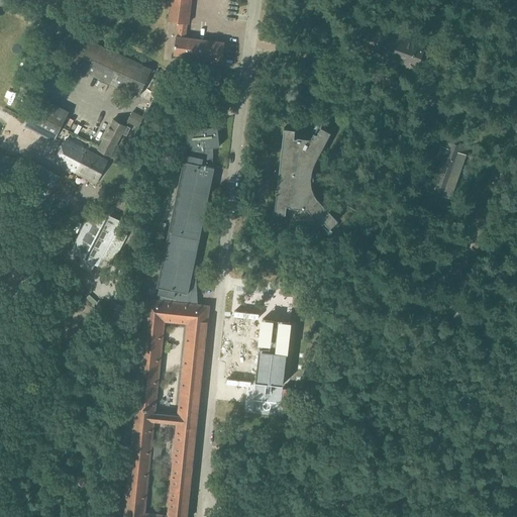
[(171,0),(169,21),(177,22),(175,36),(176,36),(174,56),(222,62),(225,42),(186,37),(187,23),(188,23),(191,0),(171,0)]
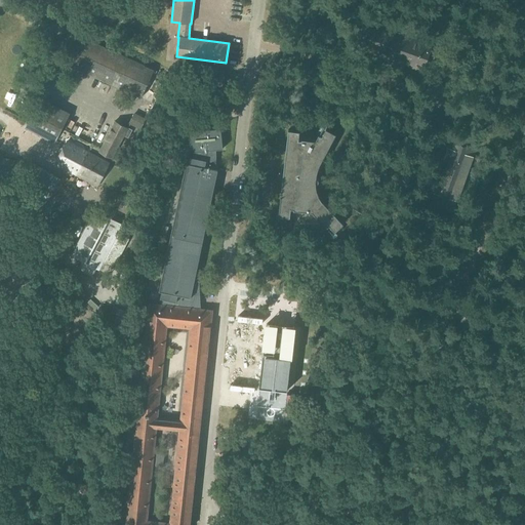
[(374,24),(364,49),(422,71),(432,44),(374,24)]
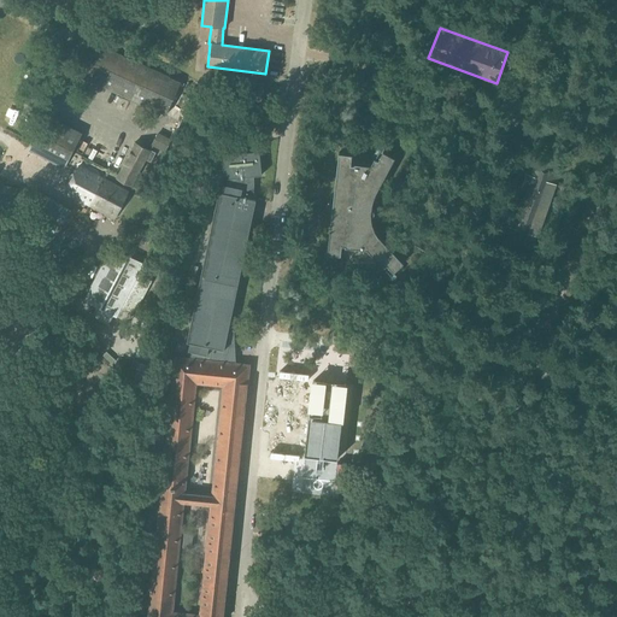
[(78,75),(166,115),(181,82),(93,42),(78,75)]
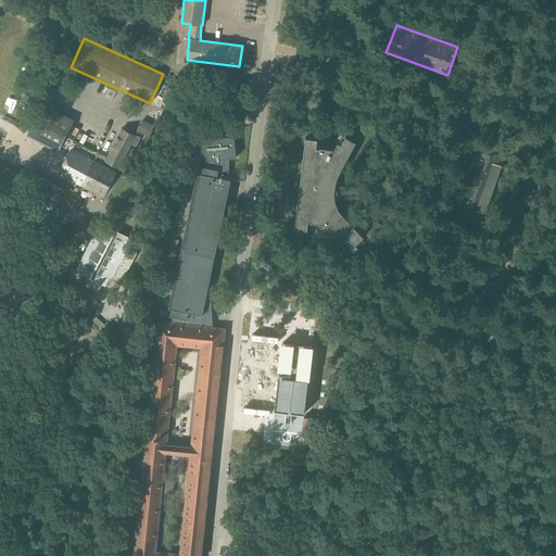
[(226,80),(225,91),(236,92),(237,81),(226,80)]
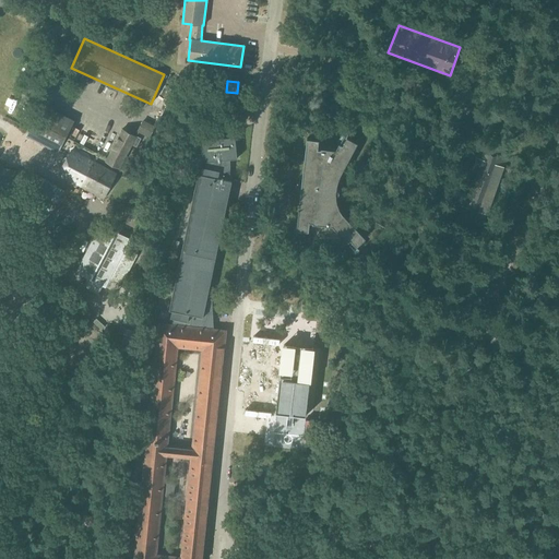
[(44,104),(27,135),(59,152),(75,121),(44,104)]
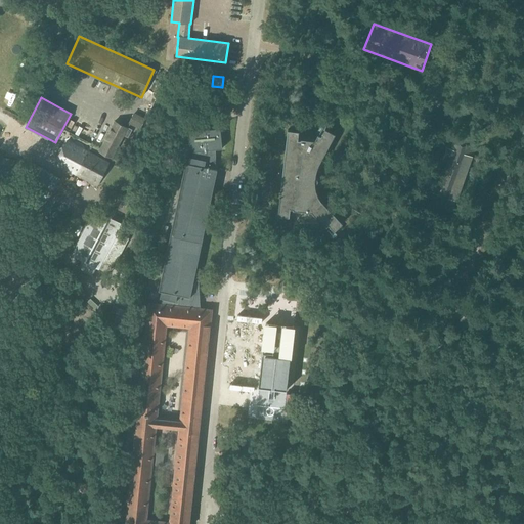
[(117,118),(99,151),(113,158),(124,135),(128,137),(132,129),(128,127),(130,124),(117,118)]
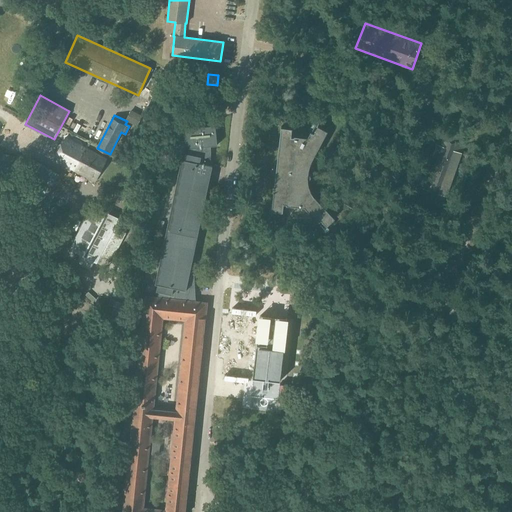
[(159,291),(158,298),(193,301),(193,290),(195,290),(194,272),(190,272),(209,182),(208,182),(208,183),(205,182),(210,162),(211,158),(211,155),(211,152),(211,149),(211,146),(217,145),(215,125),(184,128),(186,148),(188,148),(188,153),(185,153),(184,159),(182,159),(155,284),(158,284),(156,291),(159,291)]
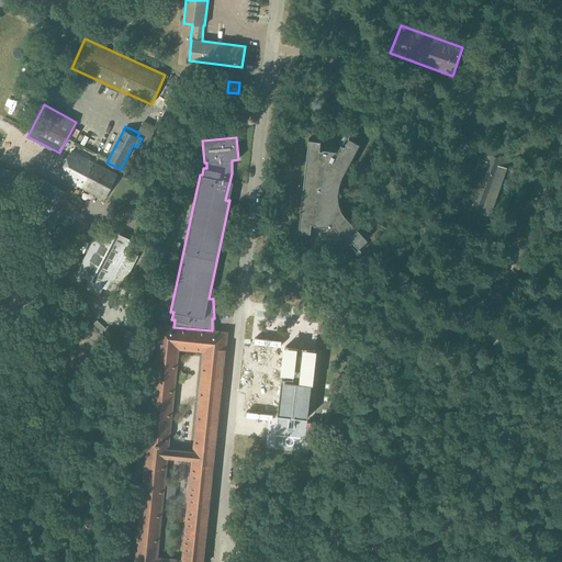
[(314,224),(335,226),(350,243),(352,240),(359,247),(368,238),(345,214),(344,212),(343,210),(341,209),(340,206),(339,204),(339,202),(339,201),(338,199),(338,197),(339,197),(340,195),(340,194),(341,194),(341,193),(341,192),(340,192),(340,191),(339,191),(338,191),(338,189),(339,187),(339,184),(340,181),(340,180),(341,178),(343,177),(344,173),(345,171),(360,143),(349,137),(345,145),(341,144),(338,150),(323,148),(323,149),(319,149),(321,141),(308,138),(299,231),(311,232),(312,223),(315,223),(314,224)]
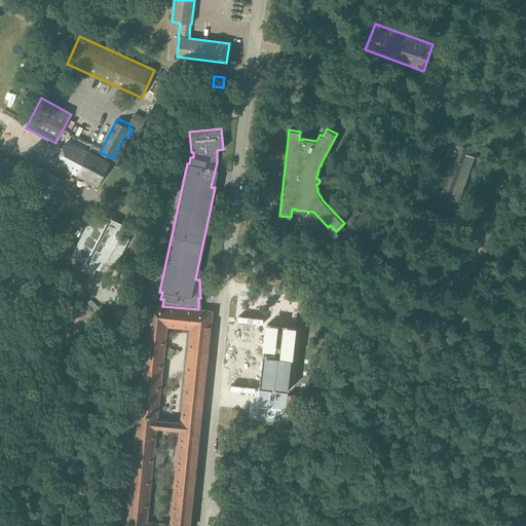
[(452,138),(429,201),(455,211),(478,147),(452,138)]
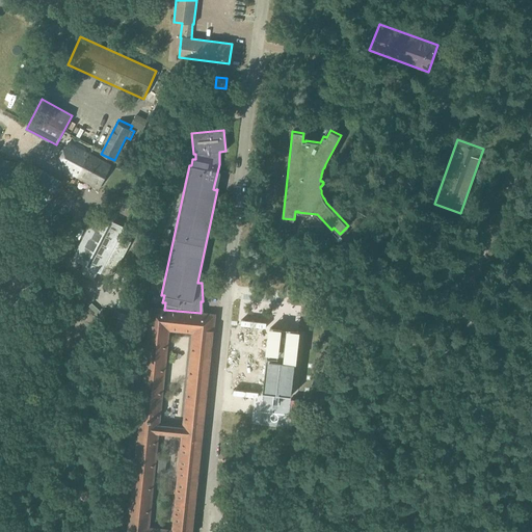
[(111,165),(92,156),(69,143),(57,166),(80,179),(99,189),(111,165)]
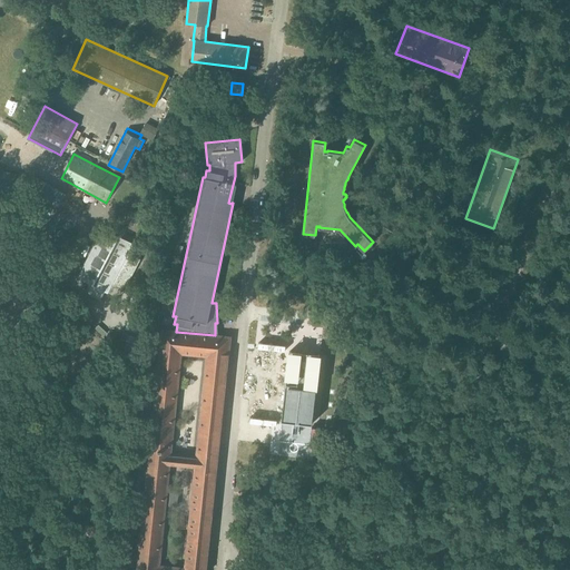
[(0,200),(8,204),(16,175),(3,170),(0,184),(0,200)]
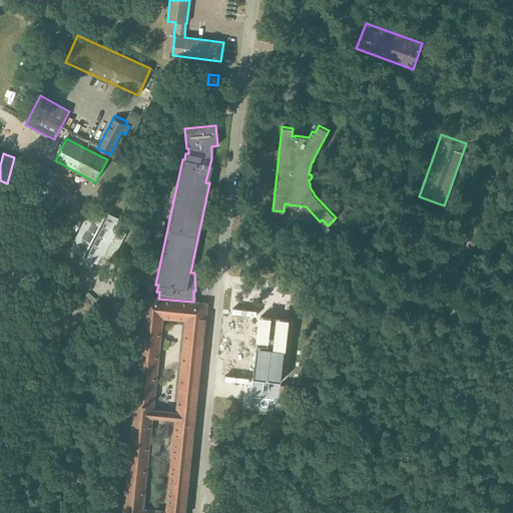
[(59,174),(35,160),(28,174),(29,175),(22,187),(30,192),(34,185),(37,187),(40,181),(51,188),(59,174)]
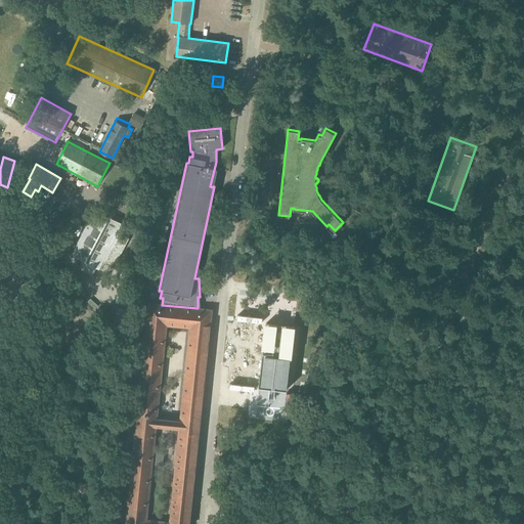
[(41,194),(31,213),(40,218),(49,200),(41,194)]
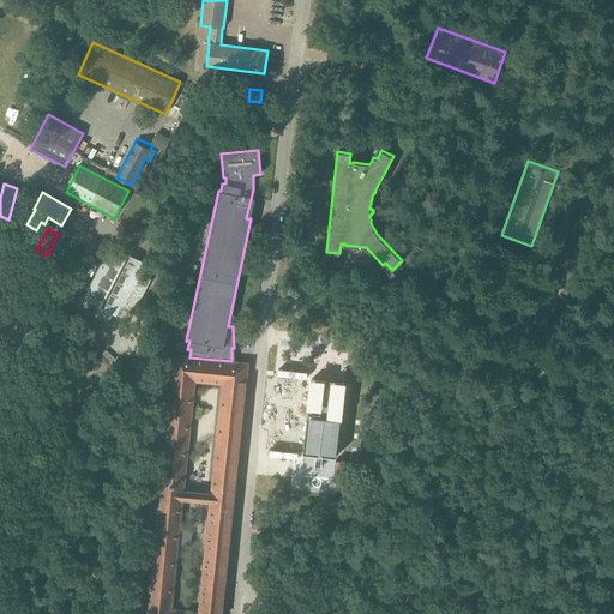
[(22,234),(18,240),(29,246),(32,240),(22,234)]
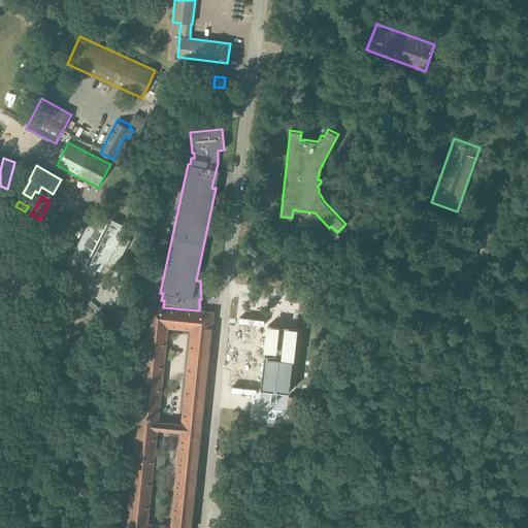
[(124,225),(96,210),(72,257),(100,271),(124,225)]
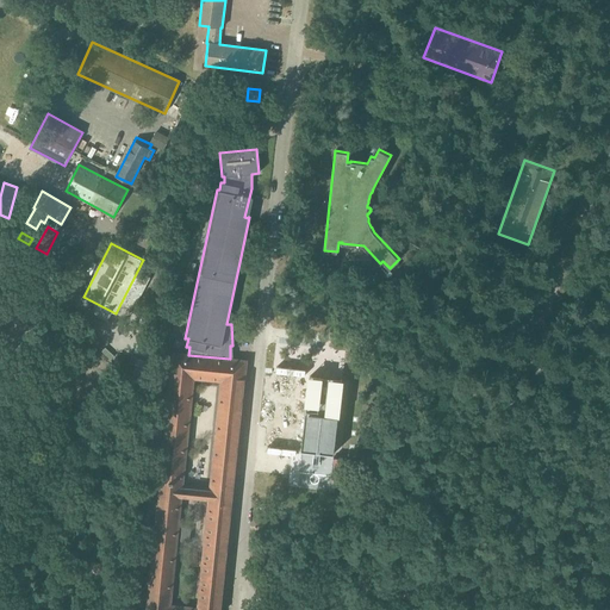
[(188,355),(173,353),(147,609),(221,609),(247,361),(234,360),(230,359),(188,355)]
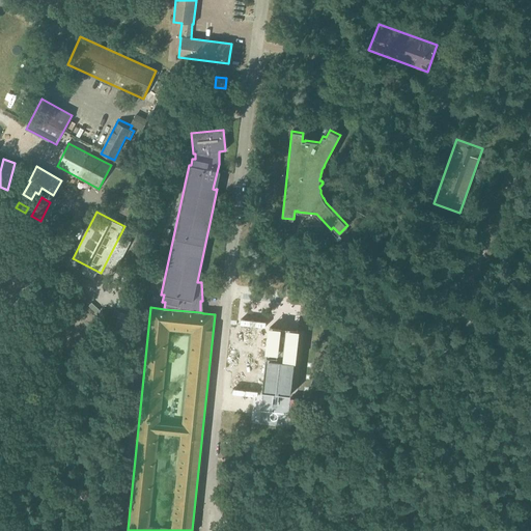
[(123,339),(132,315),(119,311),(112,335),(123,339)]
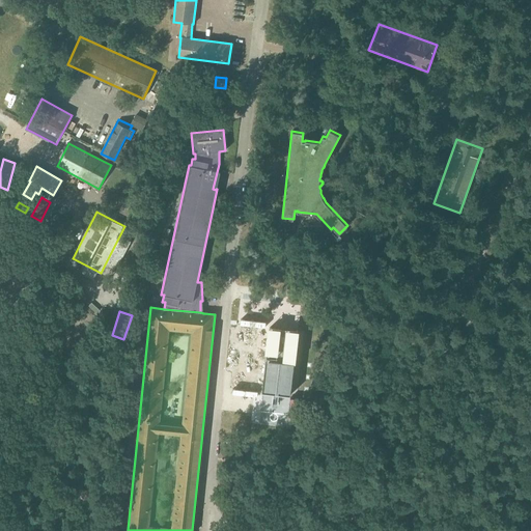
[(280,329),(274,328),(270,328),(269,328),(262,392),(269,392),(273,393),(279,394),(283,394),(290,395),(298,330),(288,329),(280,329)]
